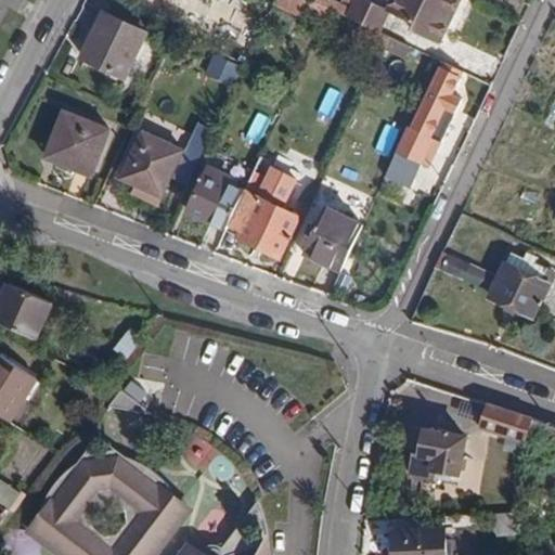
[(274,0),(272,4),(295,16),(304,0),(274,0)]
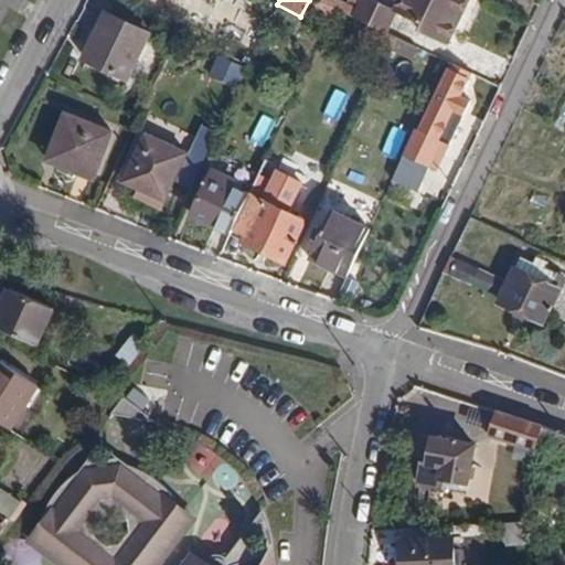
[(338,9),(318,0),(316,0),(311,11),(332,21),(338,9)]
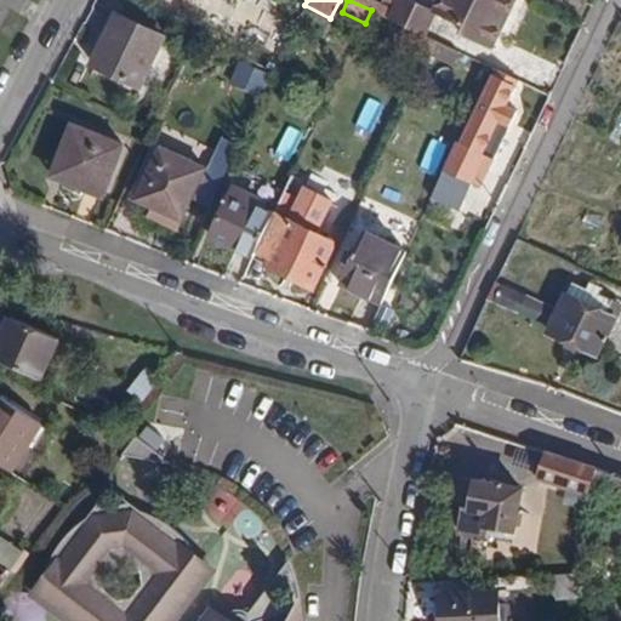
[(437,13),(443,0),(403,0),(394,21),(408,28),(414,30),(423,35),(426,36),(437,13)]
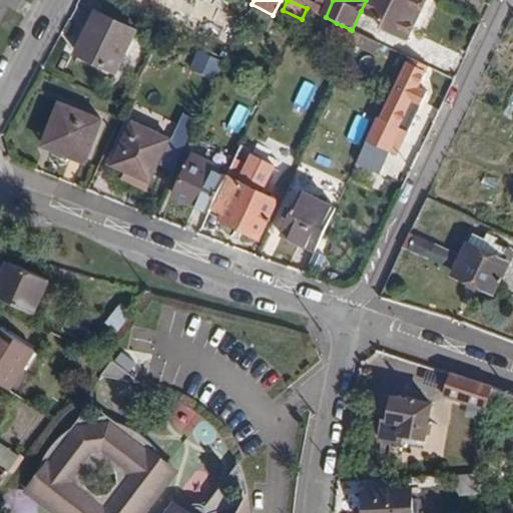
[(408,40),(426,0),(366,0),(361,11),(384,21),(380,27),(408,40)]
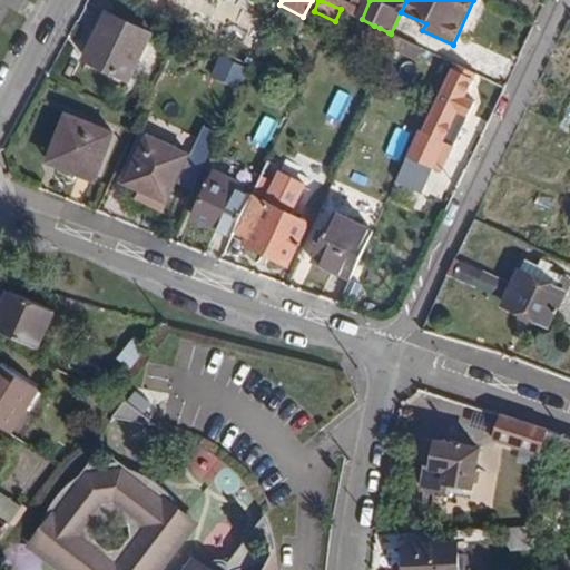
[(151,33),(106,11),(84,58),(129,79),(151,33)]
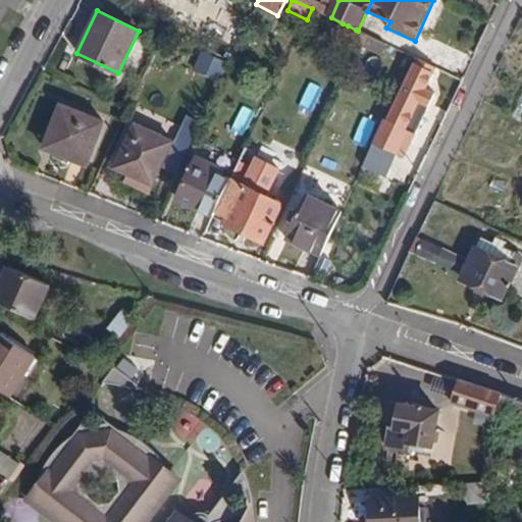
[(348,25),(343,23),(337,34),(362,45),(366,35),(358,31),(356,30),(348,25)]
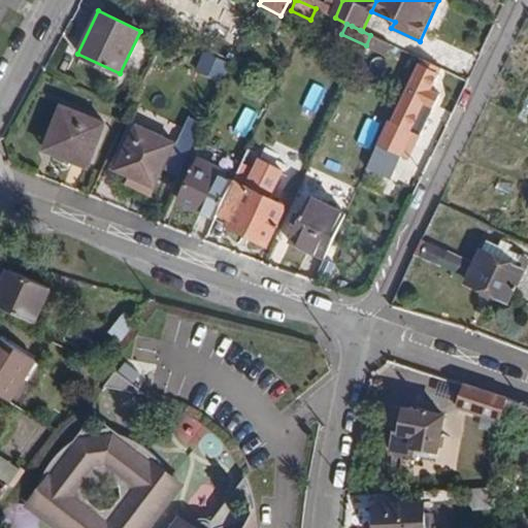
[(204,52),(196,70),(221,81),(229,63),(204,52)]
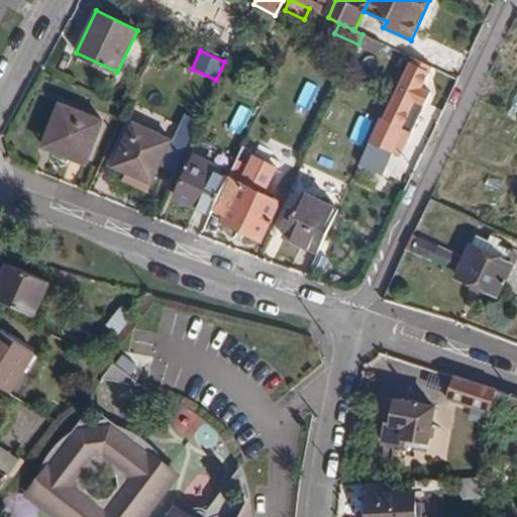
[(411,58),(409,62),(366,152),(384,162),(389,151),(392,152),(431,73),(433,68),(411,58)]
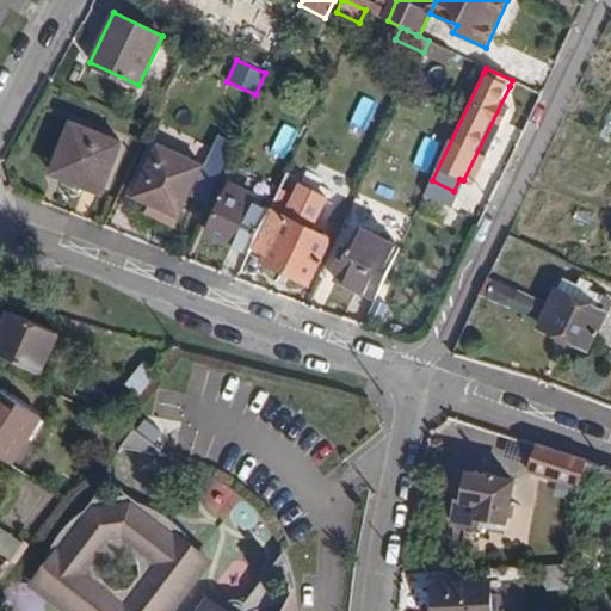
[(121,142),(71,122),(50,172),(102,193),(121,142)]
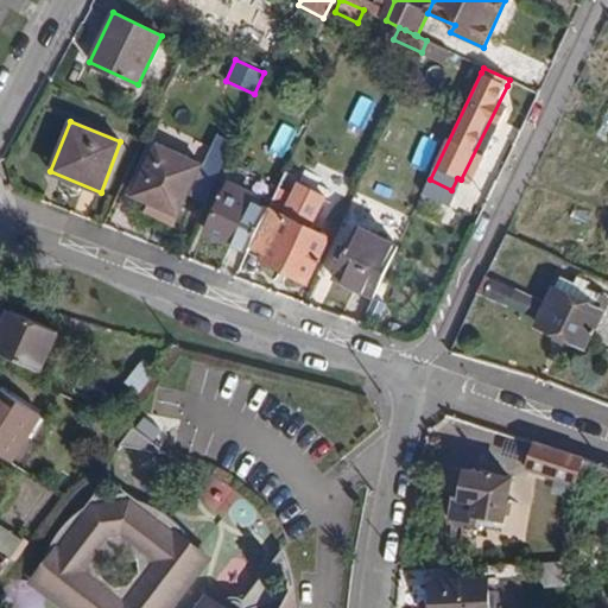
[(282,125),(271,149),(285,154),(296,131),(282,125)]
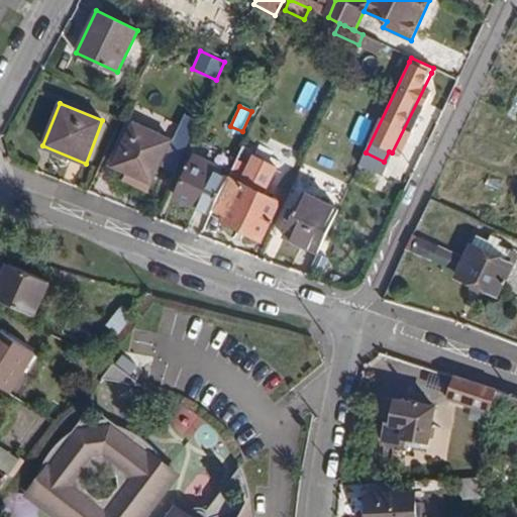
[(174,139),(187,144),(197,120),(184,115),(174,139)]
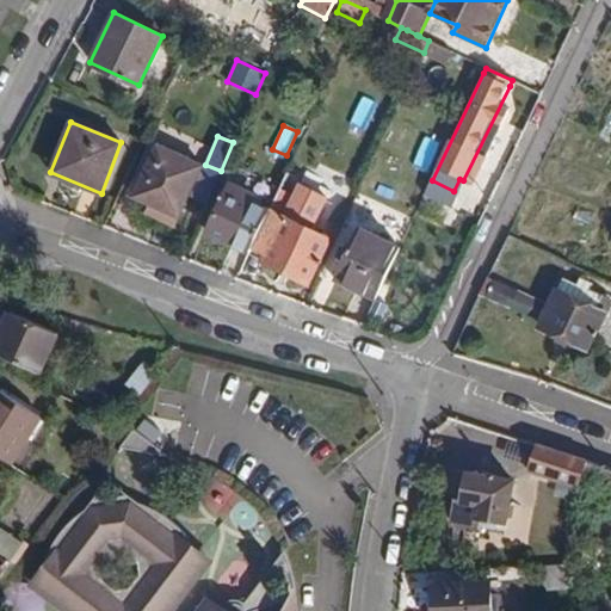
[(201,165),(158,146),(134,195),(177,215),(201,165)]
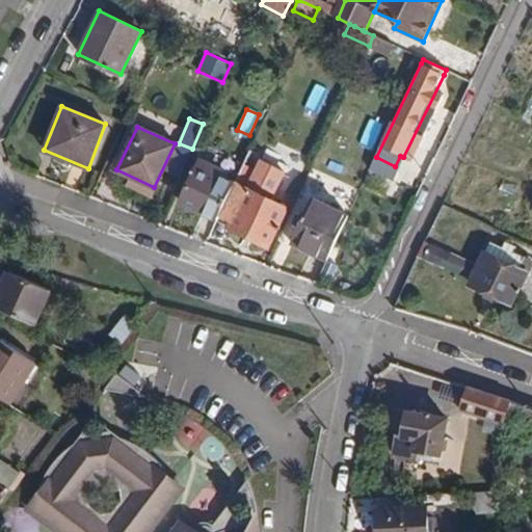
[(250,150),(235,182),(254,190),(268,159),(250,150)]
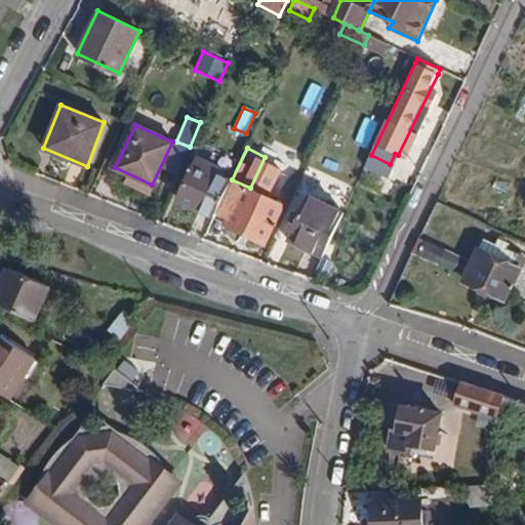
[(221,168),(198,157),(177,199),(209,214),(228,176),(218,172),(221,168)]
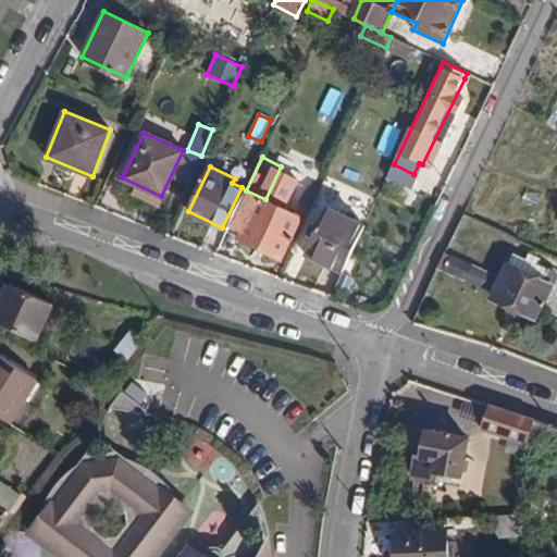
[(265,199),(246,190),(231,223),(242,229),(237,236),(282,257),(301,217),(265,199)]
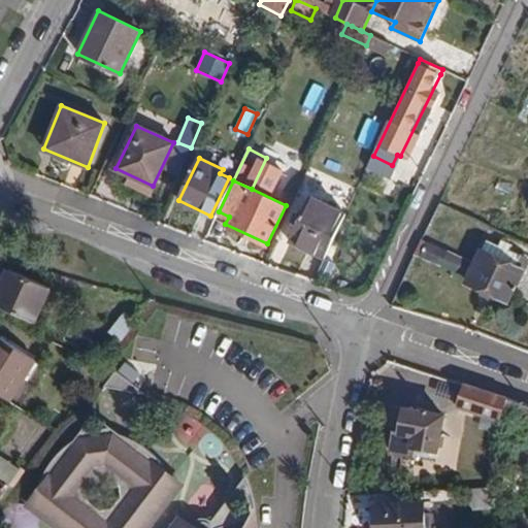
[(345,215),(309,197),(289,239),(325,258),(345,215)]
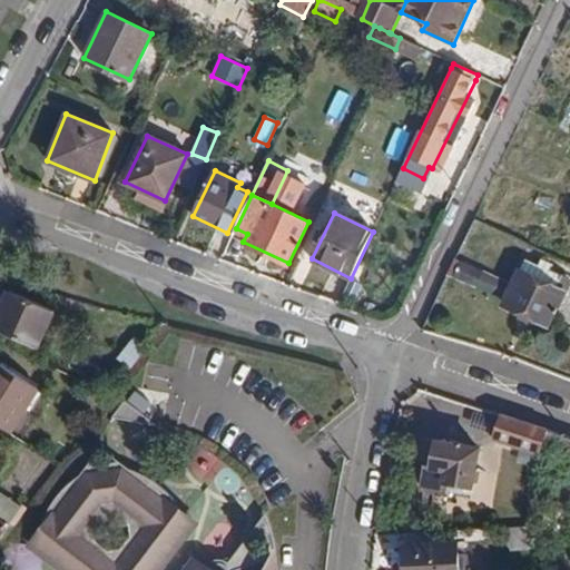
[(247,234),(236,228),(233,237),(243,242),(247,234)]
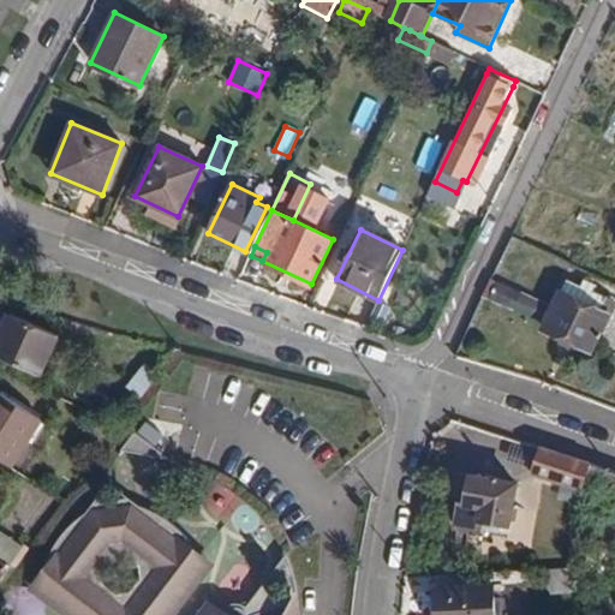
[(482,300),(511,312),(517,298),(489,285),(482,300)]
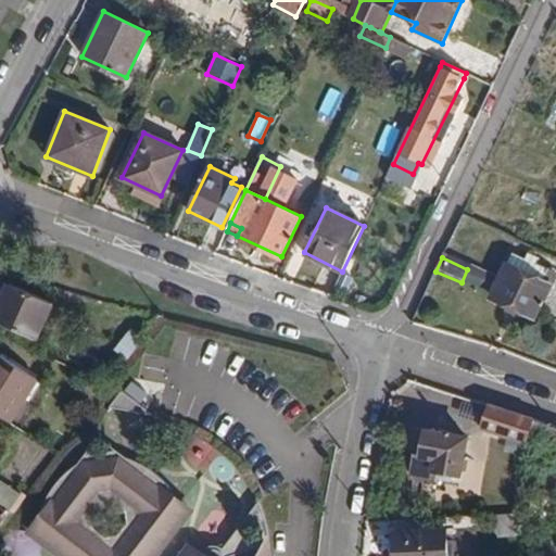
[(543,279),(506,262),(490,297),(534,317),(555,273),(555,272),(547,268),(543,279)]
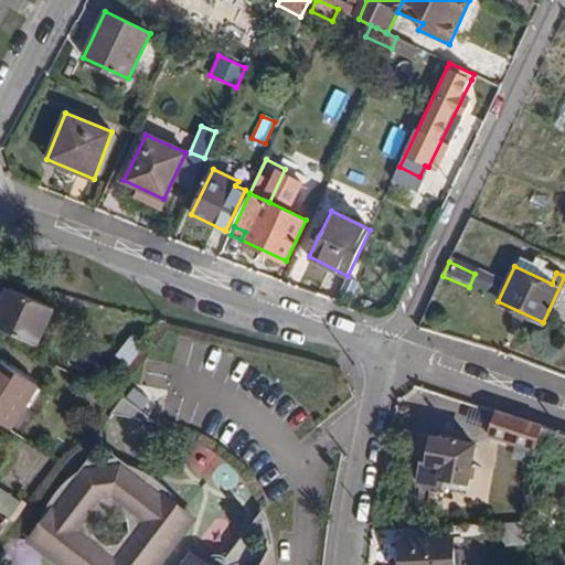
[(55,307),(10,287),(6,296),(0,307),(0,324),(39,342),(55,307)]
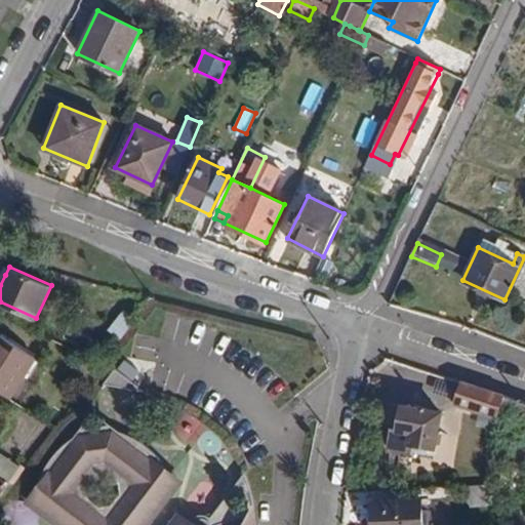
[(120,340),(134,321),(121,312),(107,331),(120,340)]
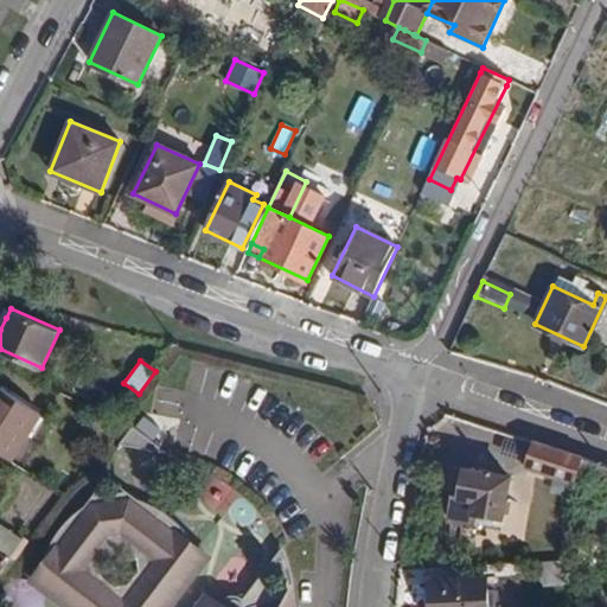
[(1,388),(0,389),(0,451),(12,459),(40,414),(1,388)]
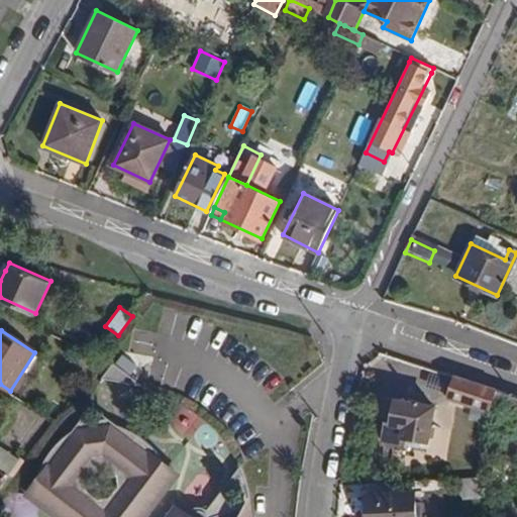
[(101,331),(91,344),(100,352),(111,339),(101,331)]
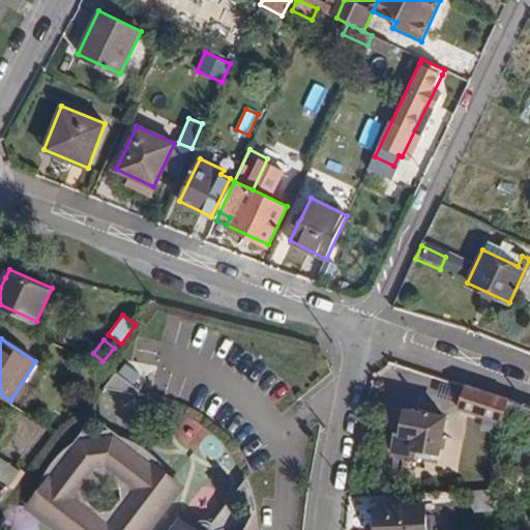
[(144,391),(156,374),(128,355),(117,373),(144,391)]
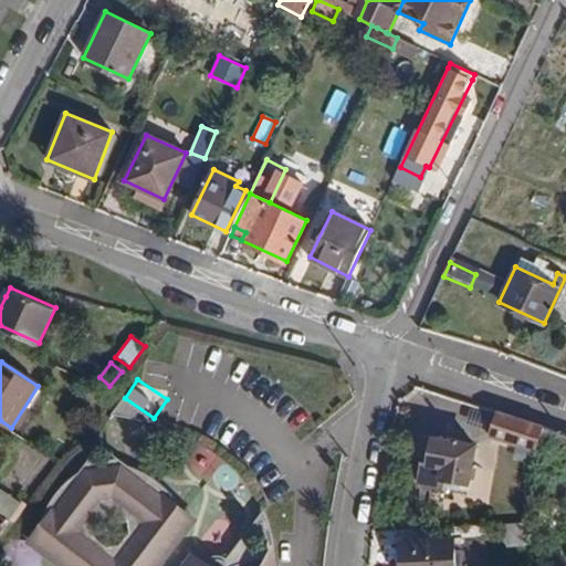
[(492,433),(536,449),(544,428),(499,412),(498,415),(492,433)]
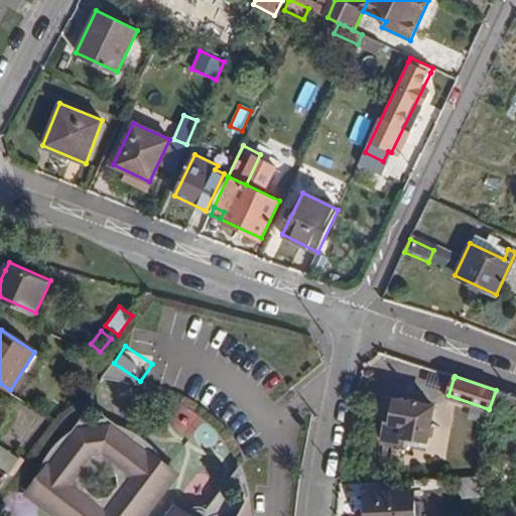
[(515,397),(496,390),(489,409),(487,413),(515,422),(515,397)]
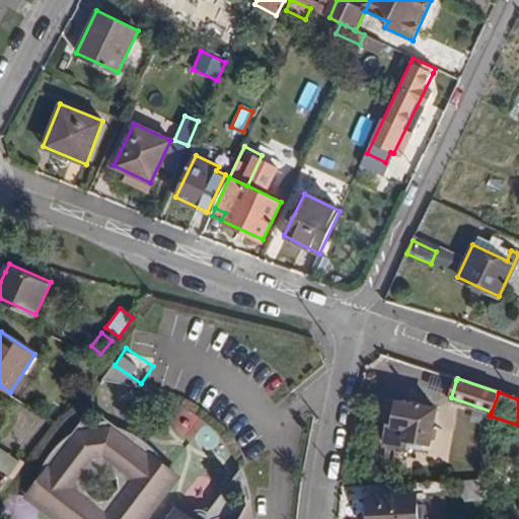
[(437,408),(397,400),(392,424),(387,423),(382,446),(408,451),(410,439),(429,443),(431,443),(437,408)]
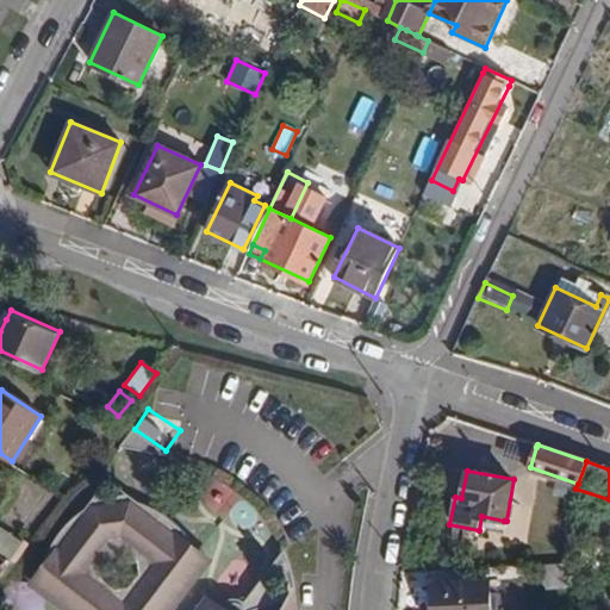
[(247,609),(242,604),(238,603),(230,603),(226,605),(224,609),(209,599),(200,609),(169,609),(209,559),(181,537),(184,534),(185,535),(186,534),(178,524),(170,518),(162,512),(161,515),(162,515),(159,520),(132,500),(92,505),(73,531),(67,528),(68,527),(67,526),(66,527),(61,533),(53,546),(49,553),(50,554),(51,553),(55,554),(33,583),(69,609),(247,609)]
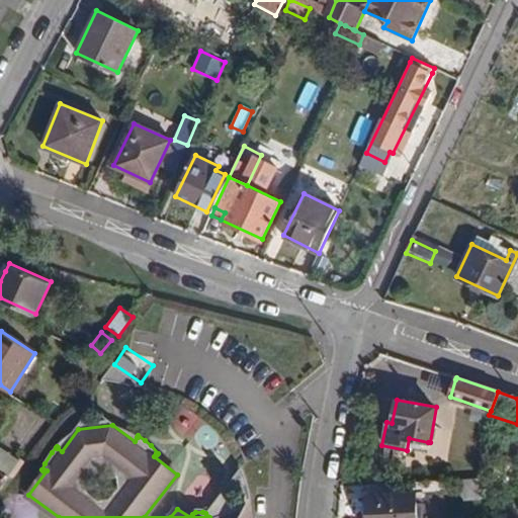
[(407,450),(425,454),(428,442),(409,438),(407,450)]
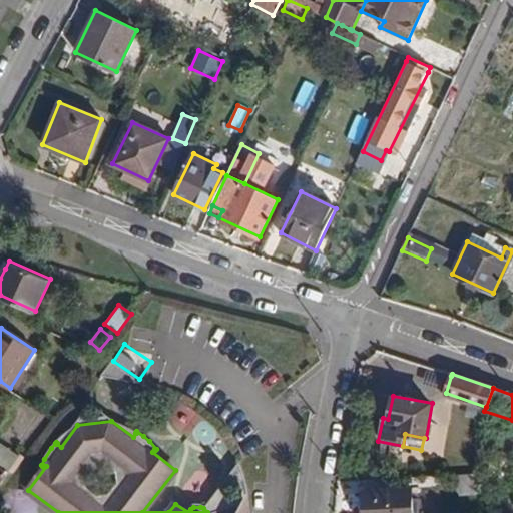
[(0,444),(0,465),(15,473),(23,456),(0,444)]
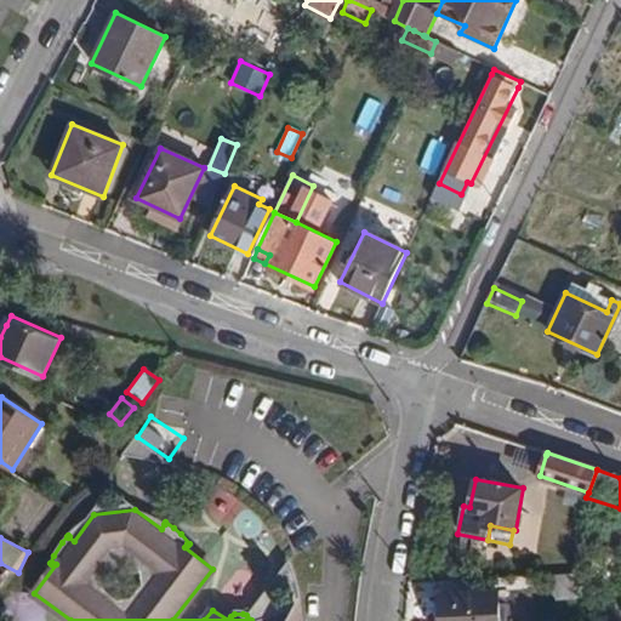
[(573,573),(547,574),(558,598),(584,597),(573,573)]
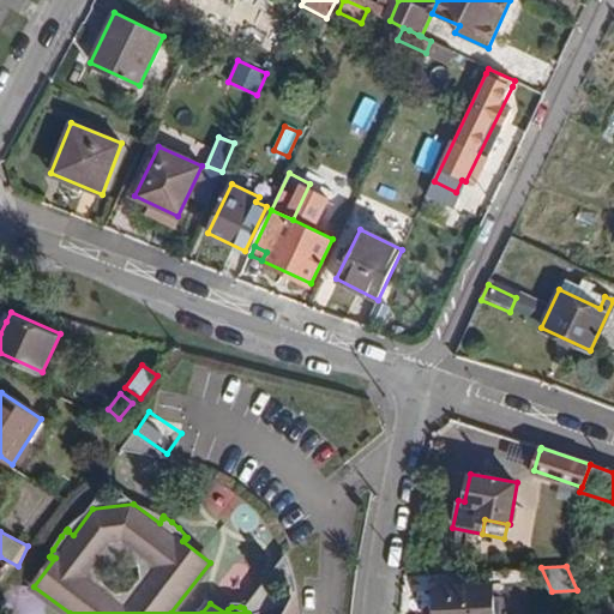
[(494,613),(493,584),(435,587),(437,613),(494,613)]
